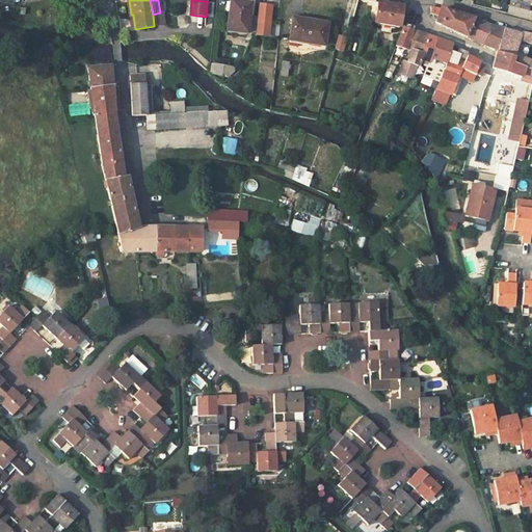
[(248,16),(249,3),(247,2),(241,2),(231,0),(231,3),(230,10),(227,30),(247,33),(249,16),(248,16)]
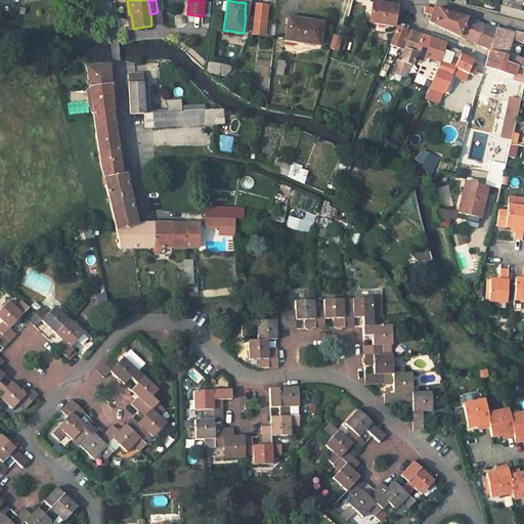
[(523,15),(523,0),(509,0),(510,0),(506,0),(499,0),(498,12),(523,15)]
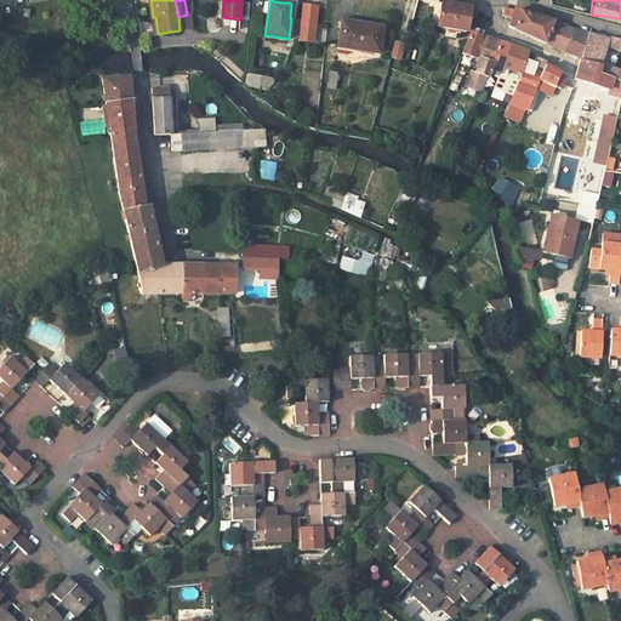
[(468,20),(471,7),(440,3),(440,5),(437,27),(445,28),(457,30),(467,32),(468,20)]
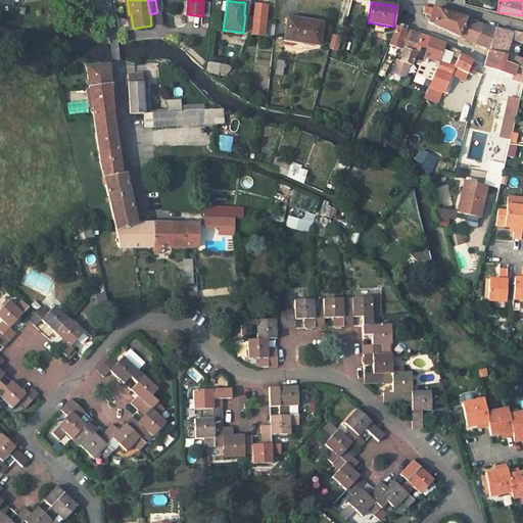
[(265,21),(267,6),(255,4),(253,20),(265,21)]
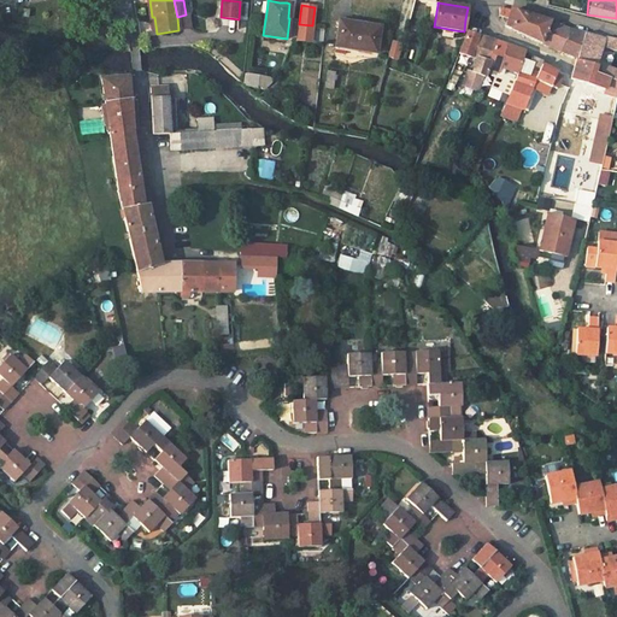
[(551,22),(550,21),(534,17),(517,11),(500,7),(500,9),(500,16),(507,18),(506,25),(511,29),(522,35),(541,43),(550,24),(551,22)]
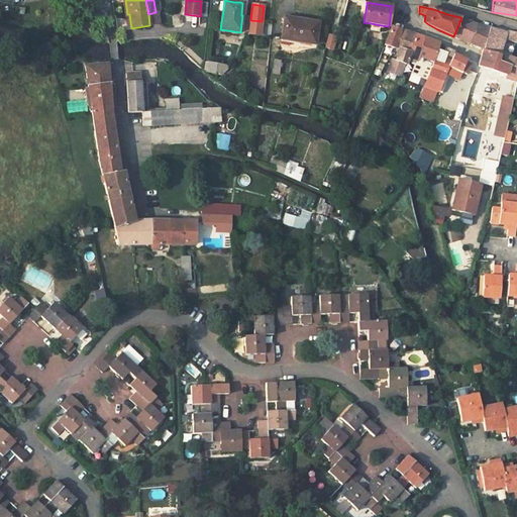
[(159,24),(158,12),(156,12),(148,14),(149,25),(159,24)]
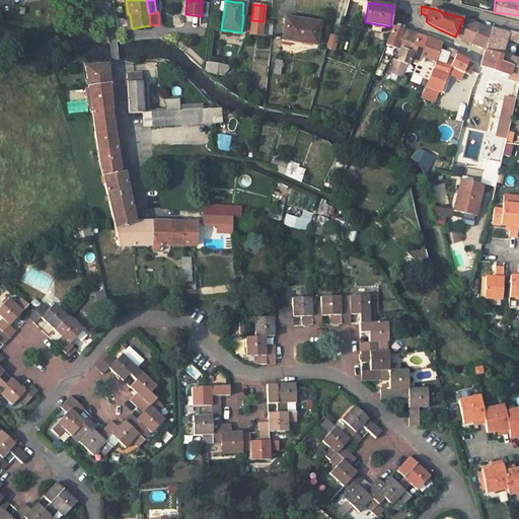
[(318,29),(319,23),(285,17),(282,39),(290,40),(302,42),(316,44),(317,36),(318,29)]
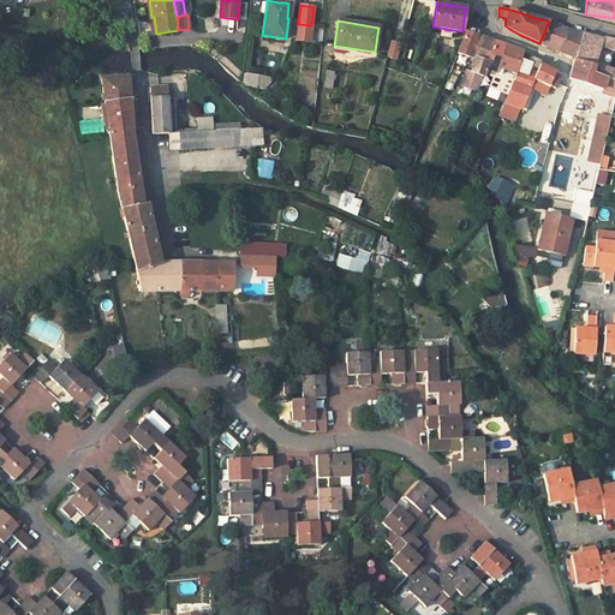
[(559,52),(566,29),(555,24),(549,22),(548,24),(539,43),(559,52)]
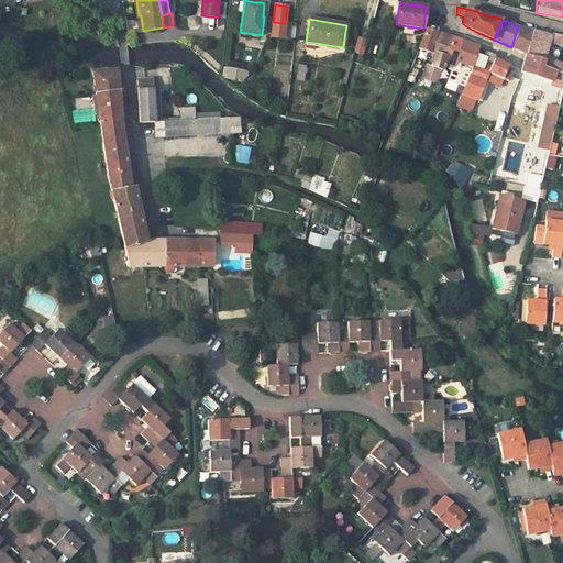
[(404,25),(403,33),(414,35),(415,28),(404,25)]
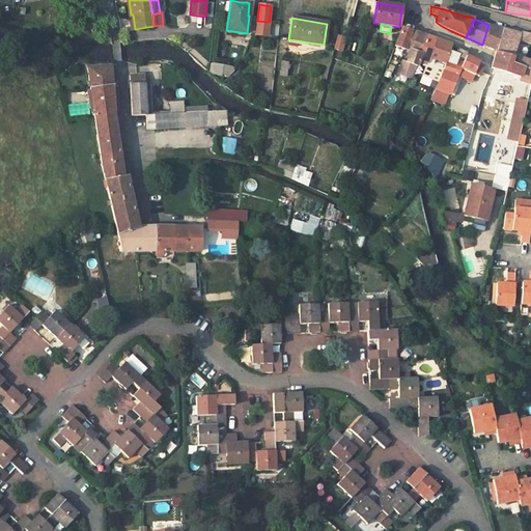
[(497,49),(503,28),(488,25),(482,45),(487,47),(494,49),(494,48),(497,49)]
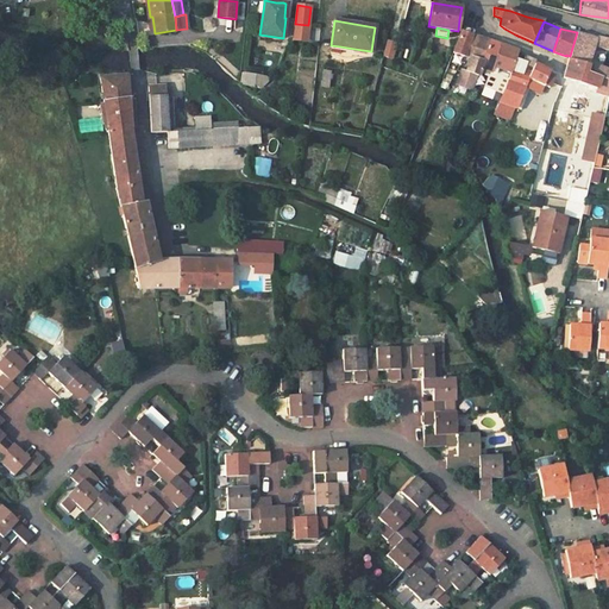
[(465,56),(471,41),(472,41),(475,36),(470,33),(462,31),(453,52),(465,57),(465,56)]
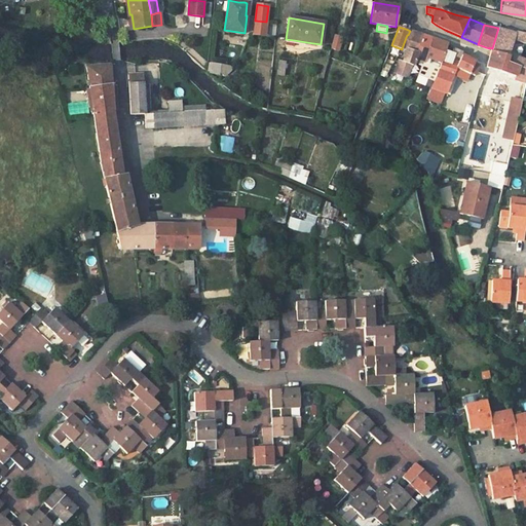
[(525,42),(525,33),(516,32),(516,33),(498,28),(492,48),(492,50),(508,55),(509,54),(514,39),(525,42)]
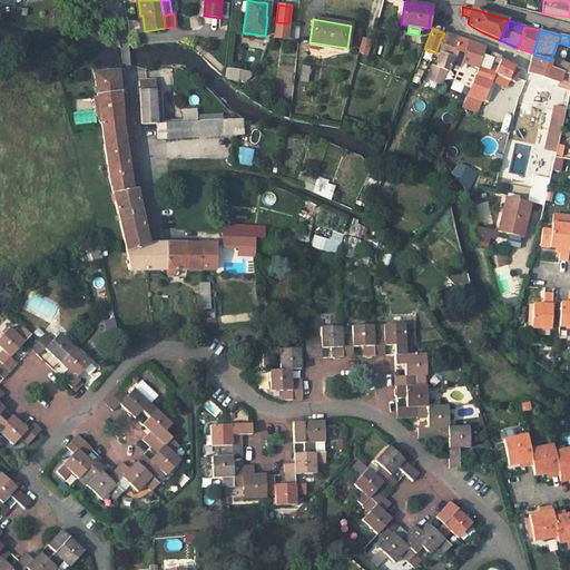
[(440,53),(448,35),(444,33),(442,38),(441,38),(435,52),(440,53)]
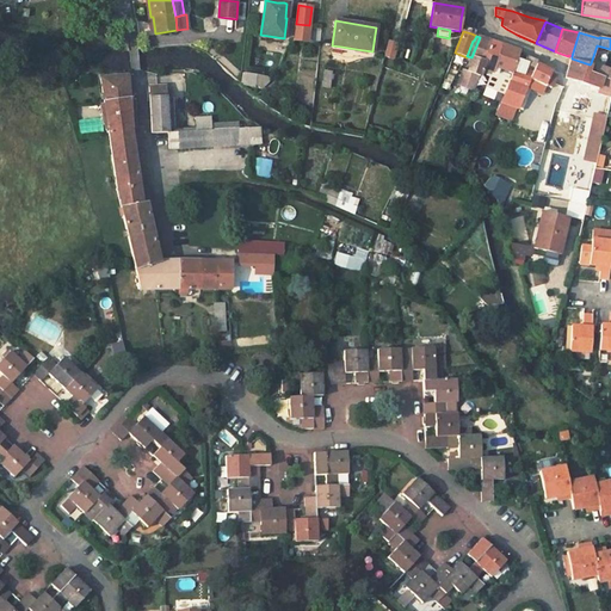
[(481,69),(485,61),(487,55),(491,41),(487,39),(480,37),(471,57),(468,71),(462,69),(457,84),(474,91),(479,76),(480,76),(481,69)]
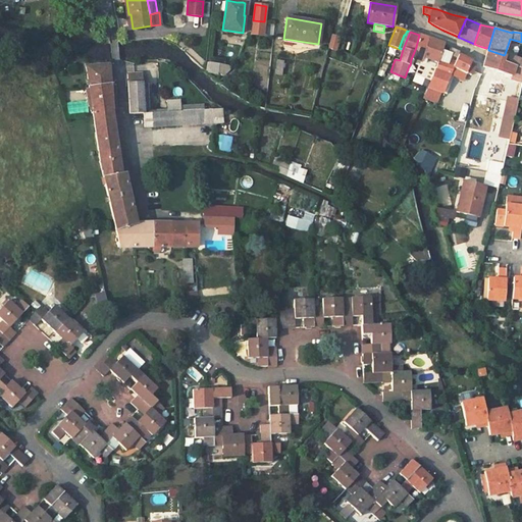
[(336,50),(340,37),(331,35),(328,48),(336,50)]
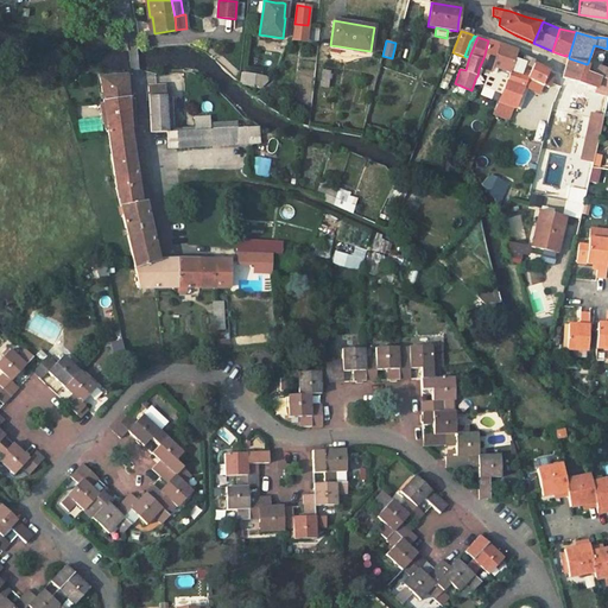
[(501,94),(510,71),(493,67),(500,45),(495,43),(488,40),(485,55),(482,61),(479,69),(485,71),(483,76),(487,77),(482,87),(501,94)]
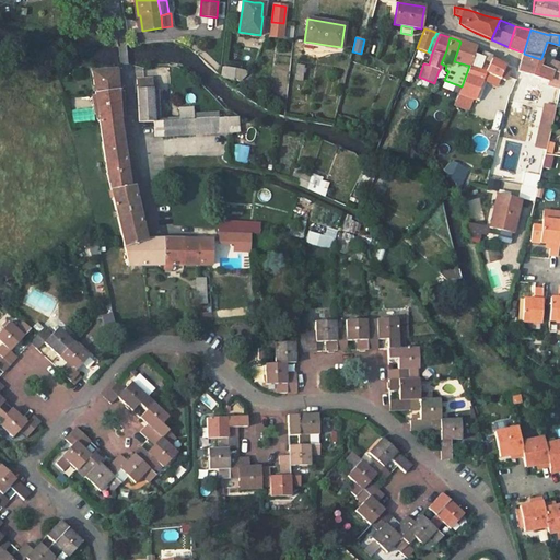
[(491,59),(492,56),(483,53),(481,57),(473,55),(476,47),(461,42),(454,61),(469,66),(485,71),(491,59)]
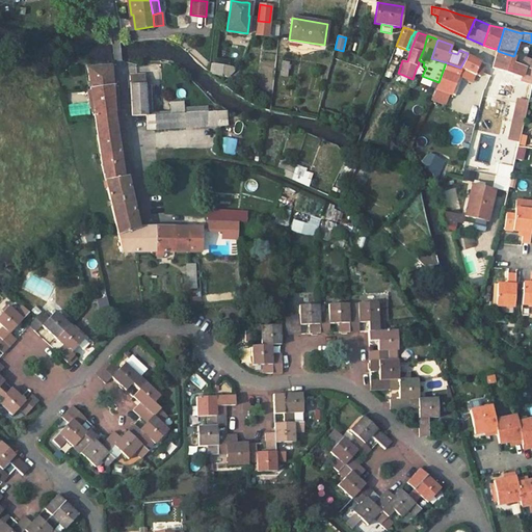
[(531,69),(521,65),(511,62),(513,56),(498,51),(495,58),(493,68),(531,80),(531,69)]
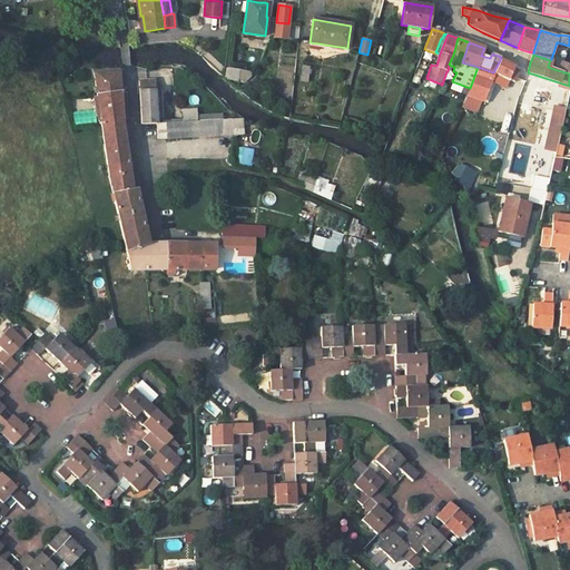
[(558,70),(560,62),(551,59),(550,60),(548,67),(558,70)]
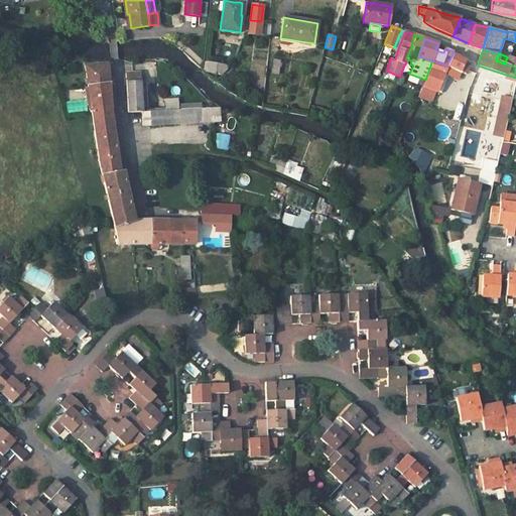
[(437,91),(446,69),(454,73),(456,70),(466,75),(468,70),(470,65),(465,62),(466,60),(460,57),(457,56),(453,54),(446,66),(432,60),(425,80),(422,86),(423,86),(436,91),(437,91)]
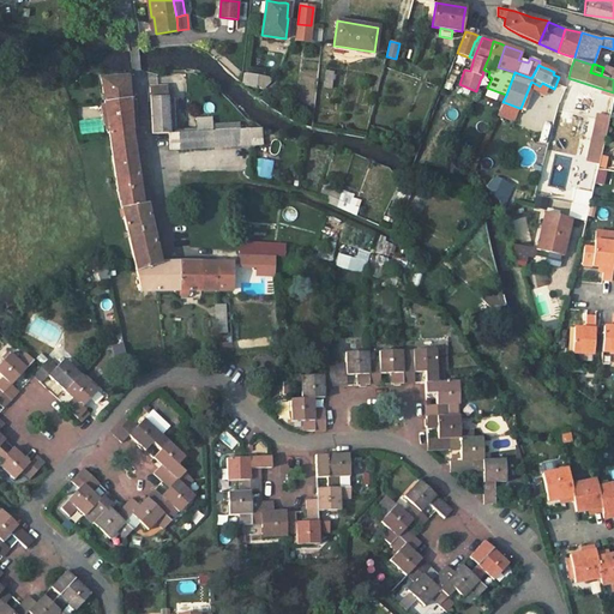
[(613,79),(613,70),(603,67),(601,76),(613,79)]
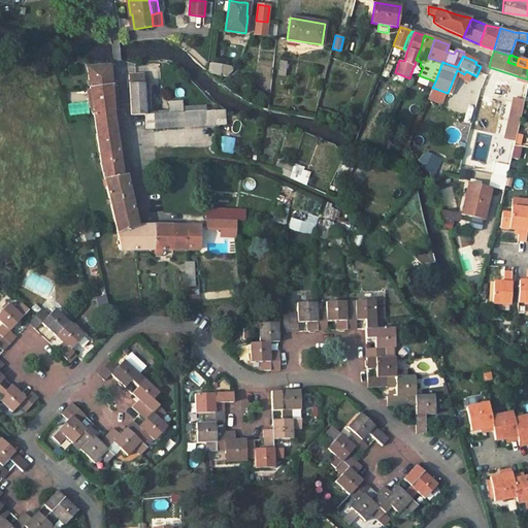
[(285,75),(287,62),(281,61),(278,75),(285,75)]
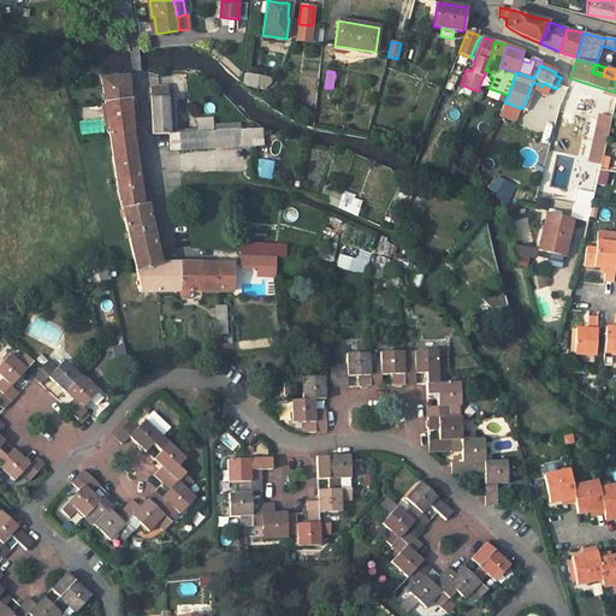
[(258,86),(259,75),(247,73),(244,86),(258,87),(258,86)]
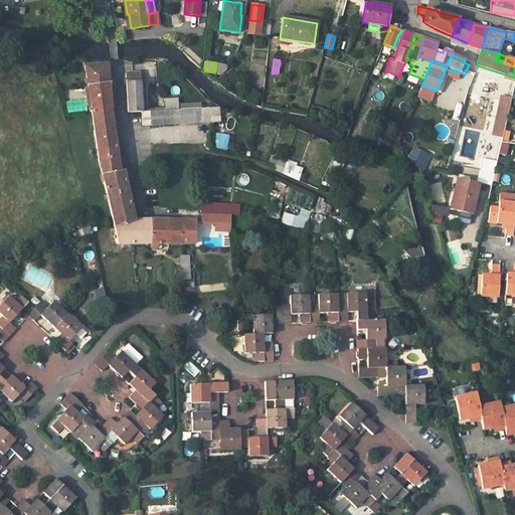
[(226,69),(228,65),(216,62),(215,71),(222,73),(226,69)]
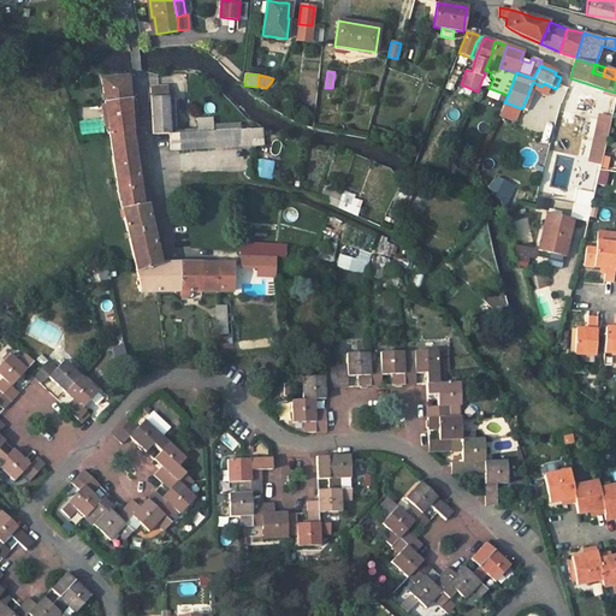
[(161,264),(147,205),(146,205),(142,206),(137,176),(136,165),(134,148),(132,143),(131,130),(135,130),(134,101),(129,101),(128,77),(101,80),(105,105),(101,106),(104,124),(108,134),(110,134),(117,189),(142,291),(224,291),(224,264),(161,264)]
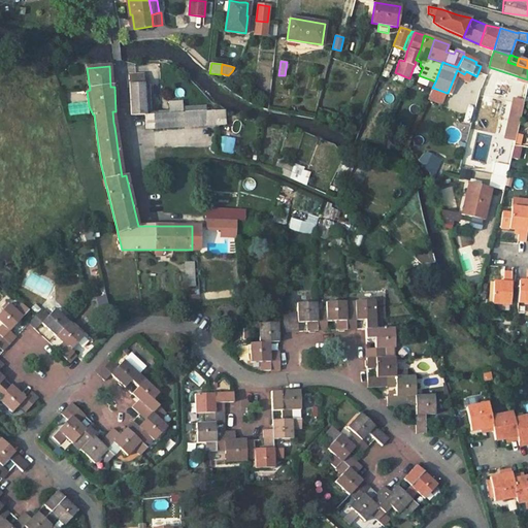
[(145,114),(142,74),(128,75),(131,116),(145,114)]
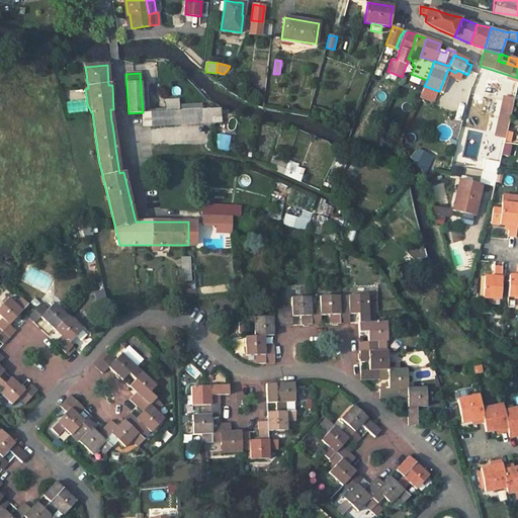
[(433,102),(438,91),(425,86),(424,86),(420,97),(433,102)]
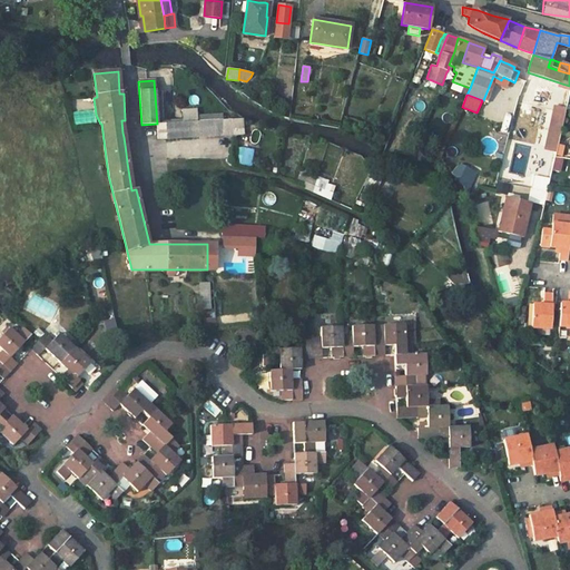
[(549,106),(546,150),(553,151),(552,157),(562,157),(563,146),(559,146),(562,107),(549,106)]
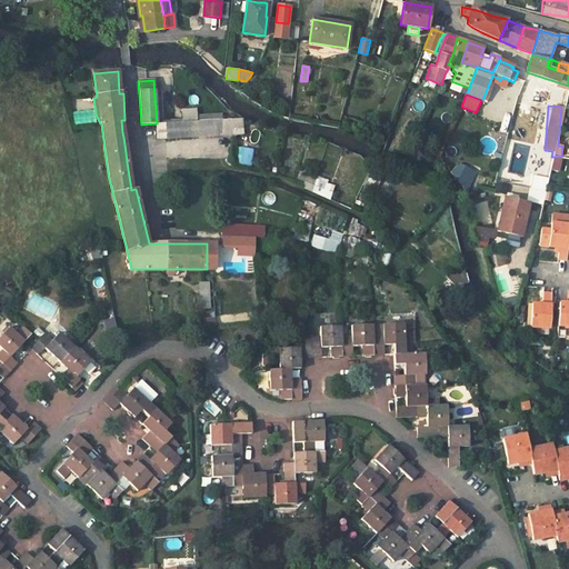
[(241,129),(241,118),(197,121),(196,109),(181,110),(182,119),(182,121),(163,122),(157,123),(157,139),(232,135),(232,129),(241,129)]
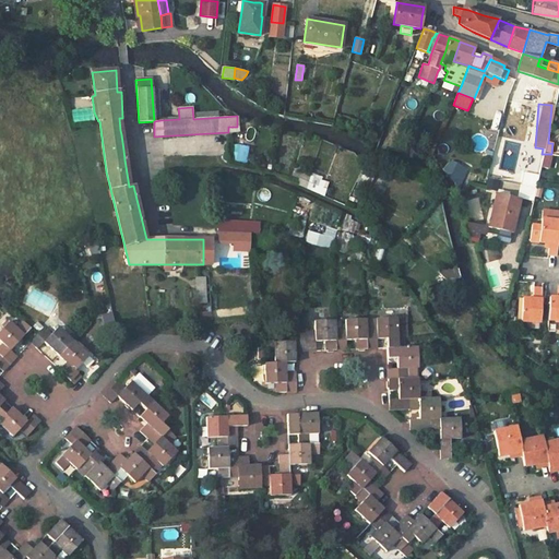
[(225,134),(163,138),(164,157),(226,154),(225,134)]
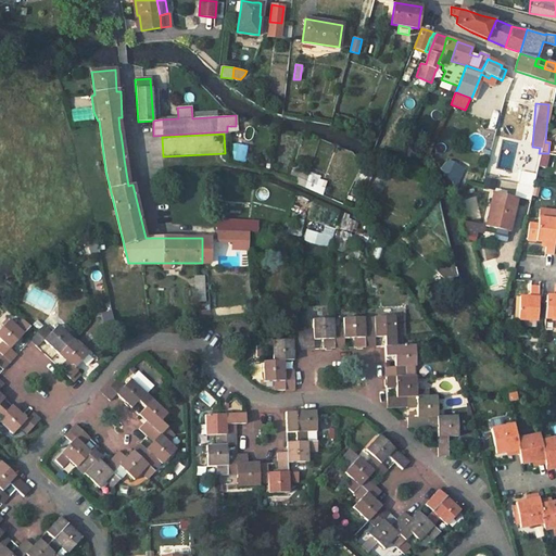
[(257,152),(269,153),(272,137),(260,136),(257,152)]
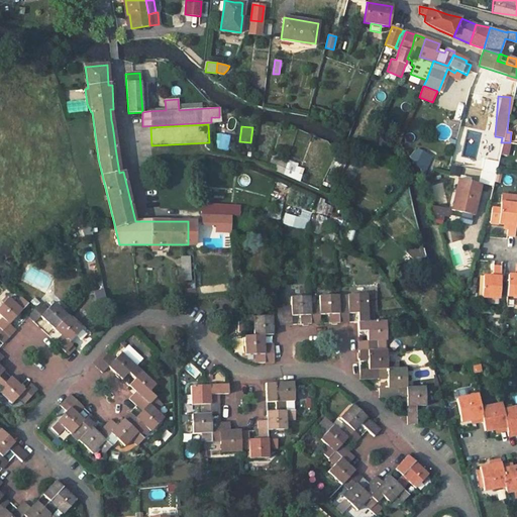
[(215,134),(213,149),(227,151),(228,135),(215,134)]
